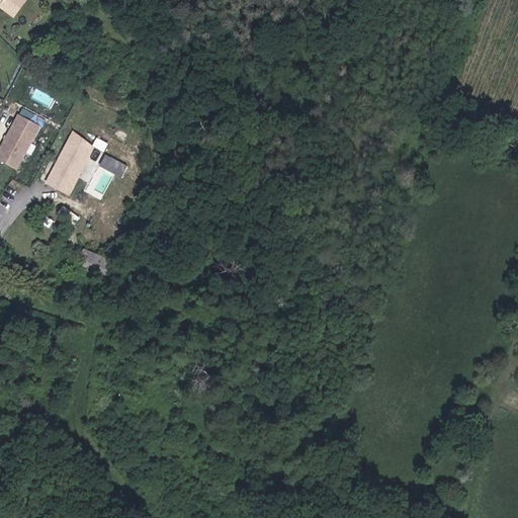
[(0,0),(0,1),(2,3),(0,5),(14,16),(25,0),(0,0)]
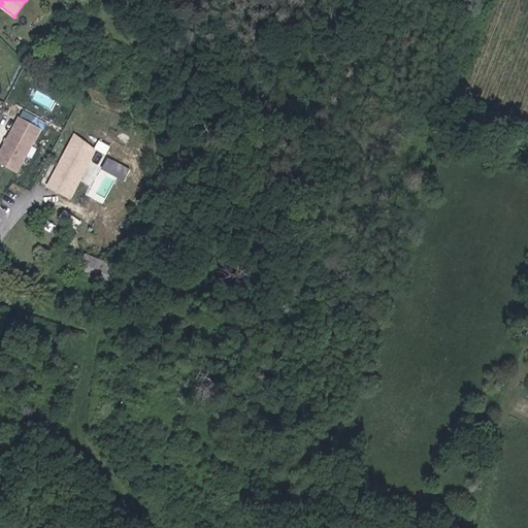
[(34,99),(42,103),(45,95),(37,92),(34,99)]
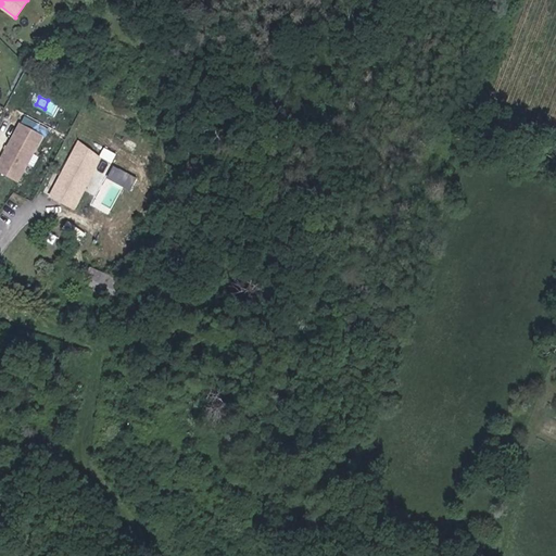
[(40,160),(35,158),(50,126),(23,113),(0,161),(0,171),(22,181),(26,171),(33,174),(40,160)]
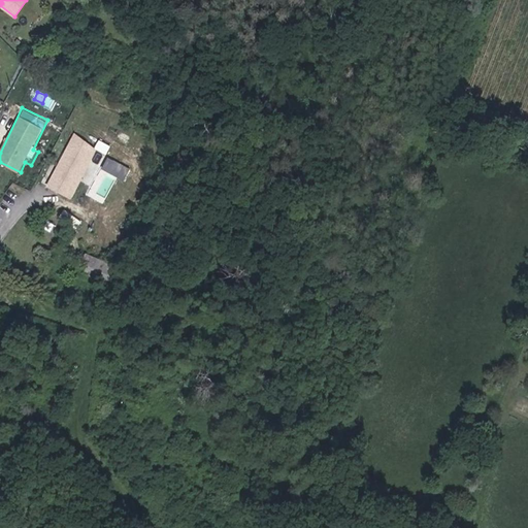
[(68,149),(52,179),(53,179),(48,188),(69,198),(90,160),(68,149)]
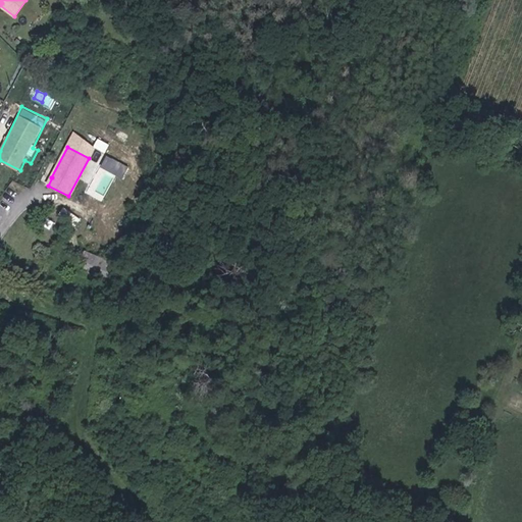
[(102,168),(125,175),(129,163),(107,156),(102,168)]
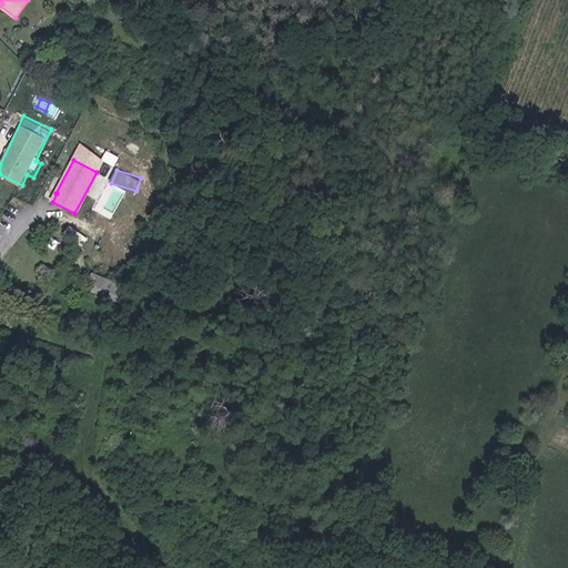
[(82,294),(114,308),(123,287),(91,274),(82,294)]
